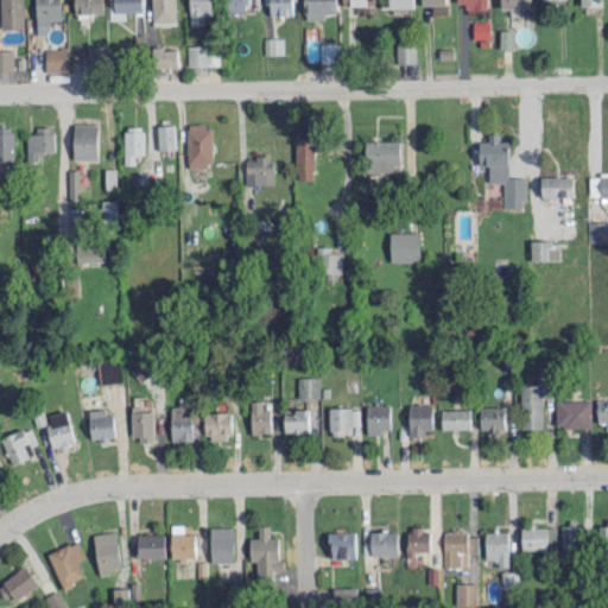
[(23,0),(0,0),(1,29),(24,29),(23,0)]
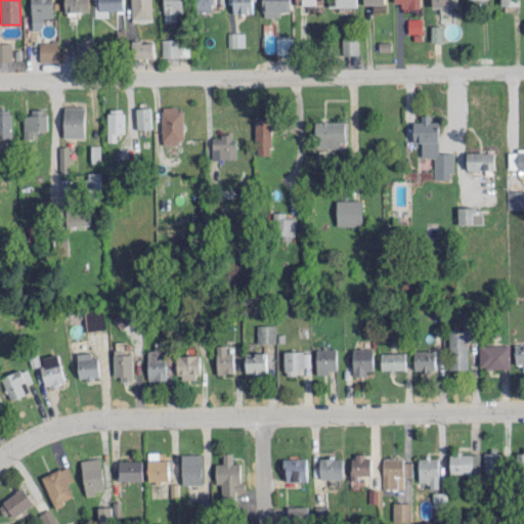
[(52,0),(31,0),(32,30),(43,30),(43,16),(53,16),(52,0)]
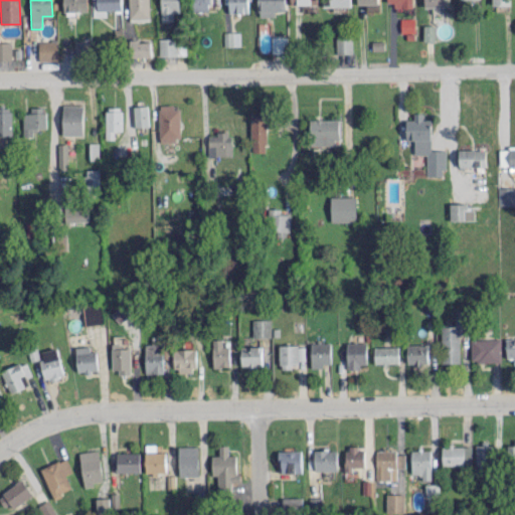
[(63,0),(63,11),(88,11),(87,0),(63,0)]
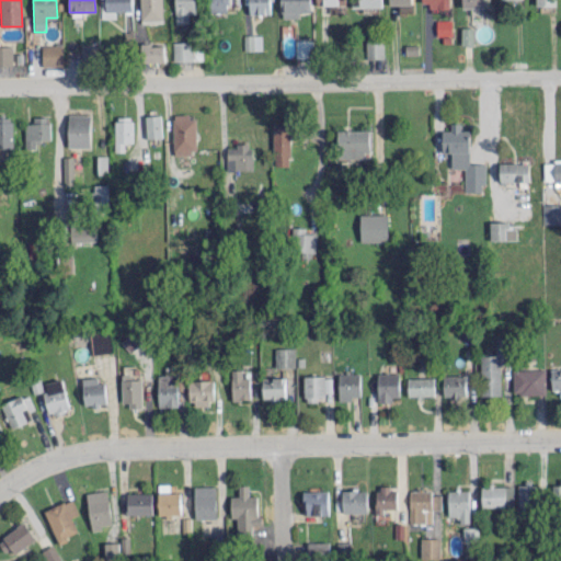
[(101,0),(101,10),(133,9),(132,0),(101,0)]
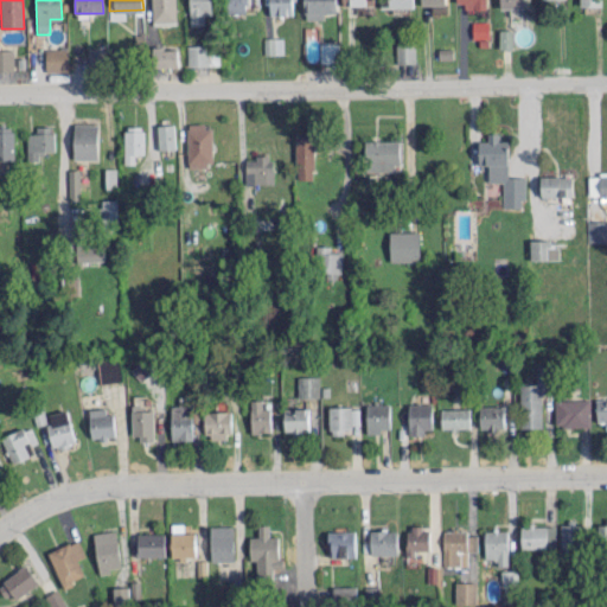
[(176,0),(151,0),(152,21),(177,21),(176,0)]
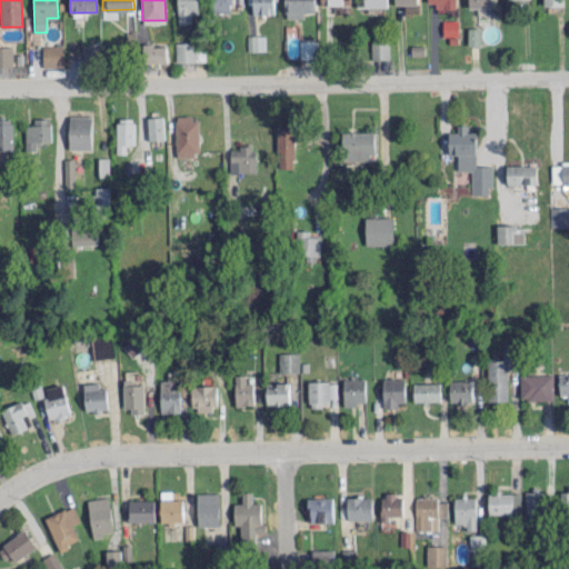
[(199,13),(198,0),(177,0),(178,23),(191,23),(191,13),(199,13)]
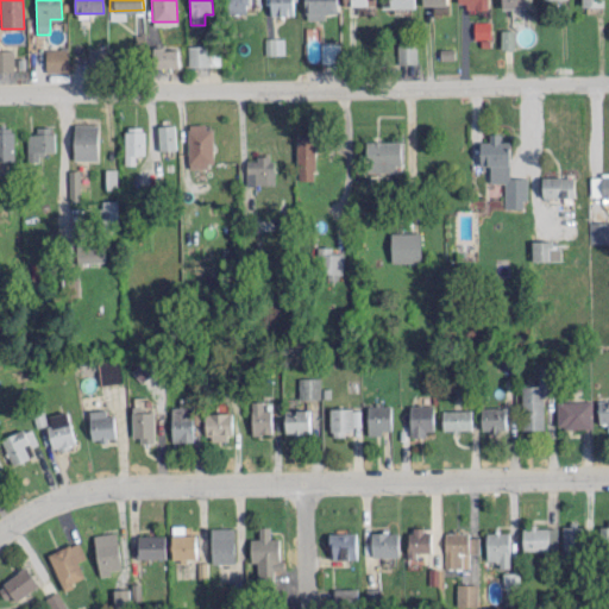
[(226,0),(227,13),(248,12),(246,0),(226,0)]
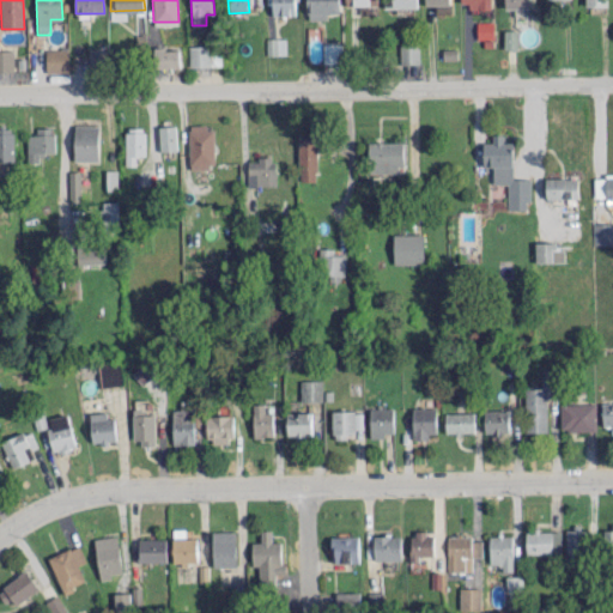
[(272,0),(272,14),(297,14),(297,0),(272,0)]
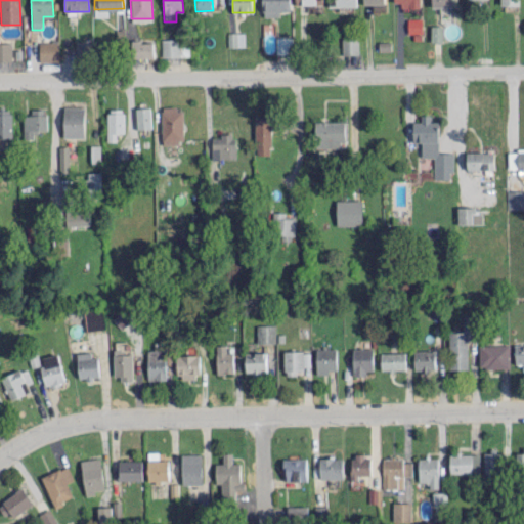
[(279,10),(291,10),(290,0),(262,0),(263,16),(279,16),(279,10)]
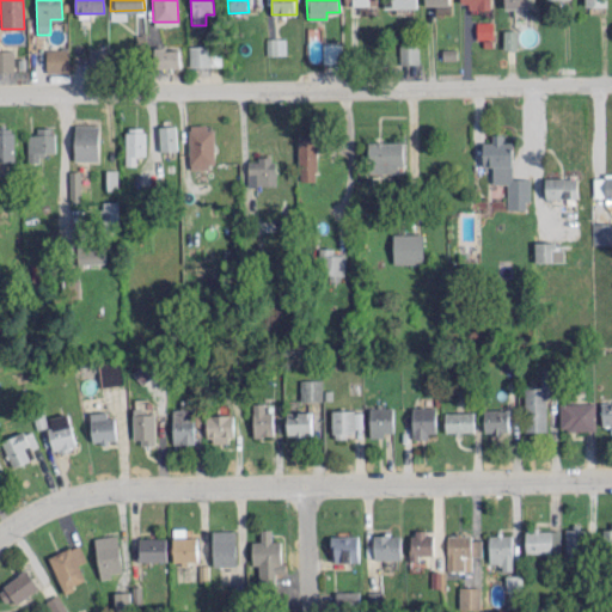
[(503,49),(516,48),(516,29),(503,29),(503,49)]
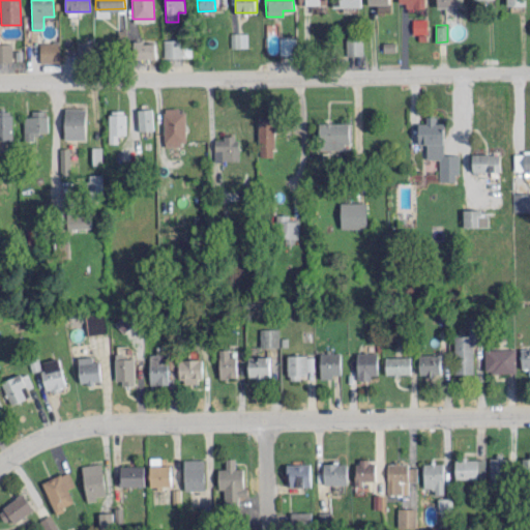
[(247,32),(231,32),(230,47),(247,47),(247,32)]
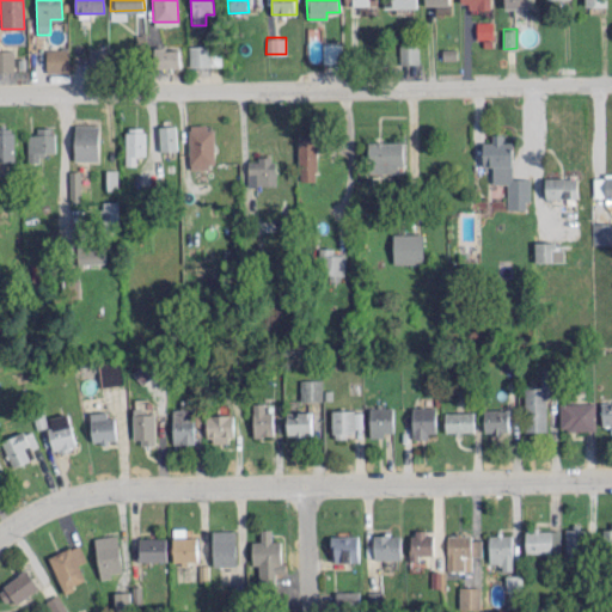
[(418,42),(399,43),(401,63),(418,62),(418,42)]
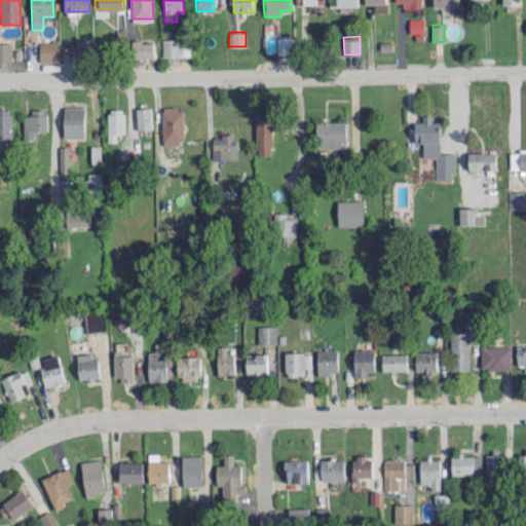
[(293,37),(277,37),(277,53),(293,53),(293,37)]
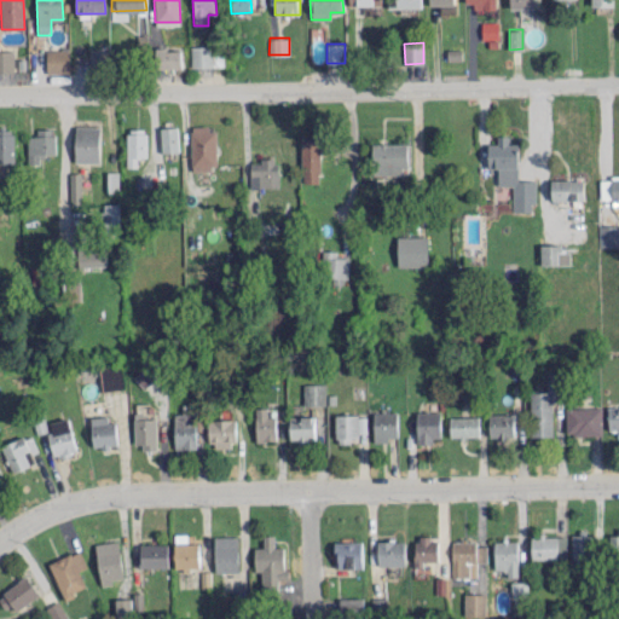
[(191,67),(213,65),(213,45),(191,46),(191,67)]
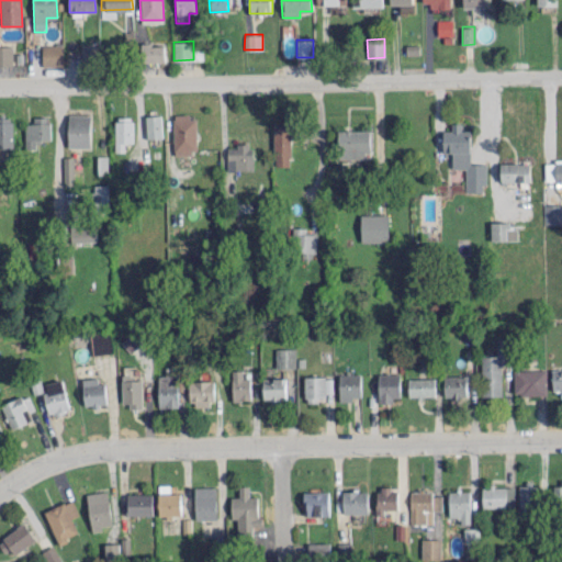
[(0,65),(12,65),(11,45),(0,45),(0,65)]
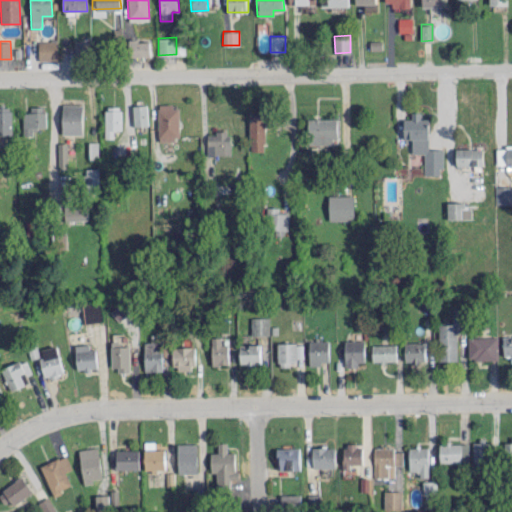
[(57,59),(56,41),(38,41),(38,60),(57,59)]
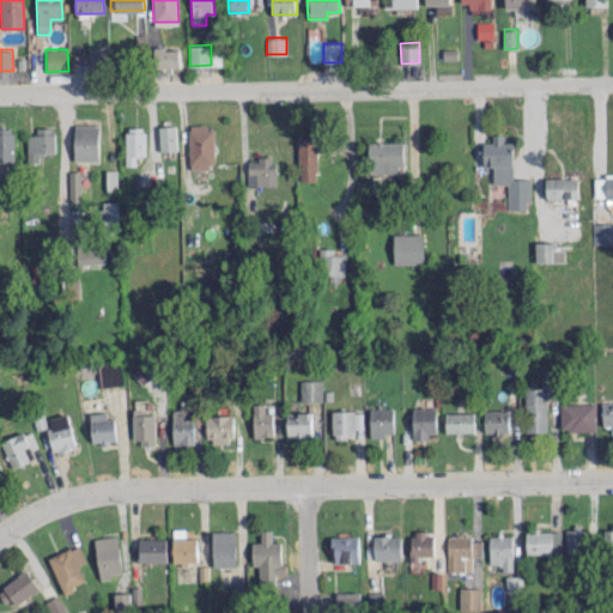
[(74,159),(98,161),(98,125),(74,125),(74,159)]
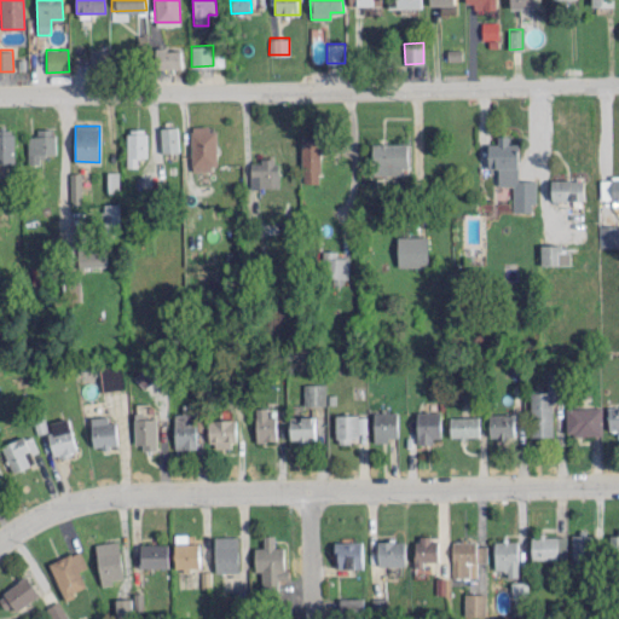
[(178,151),(178,126),(161,127),(161,152),(178,151)]
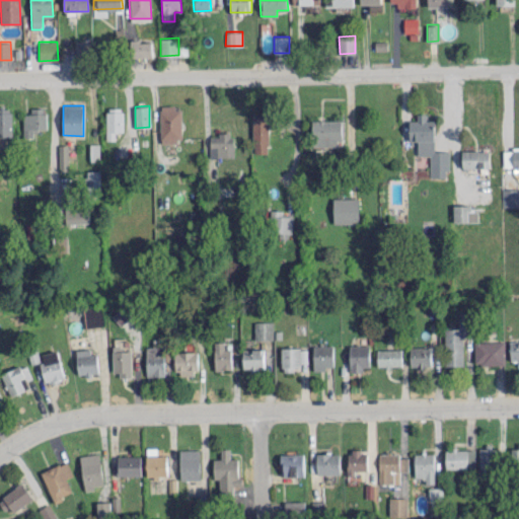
[(181,141),(181,105),(160,106),(160,142),(181,141)]
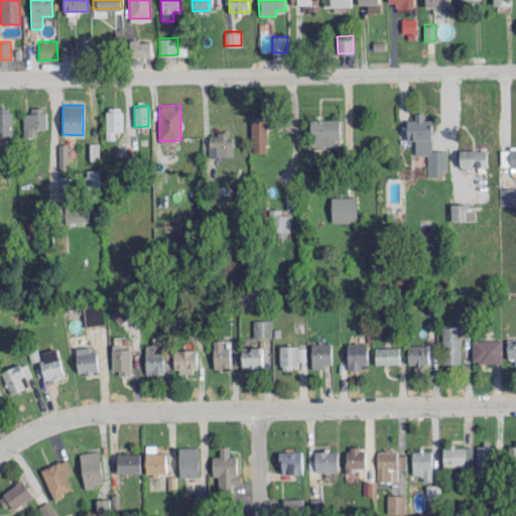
[(12,135),(10,107),(0,107),(0,135),(2,135),(2,136),(12,135)]
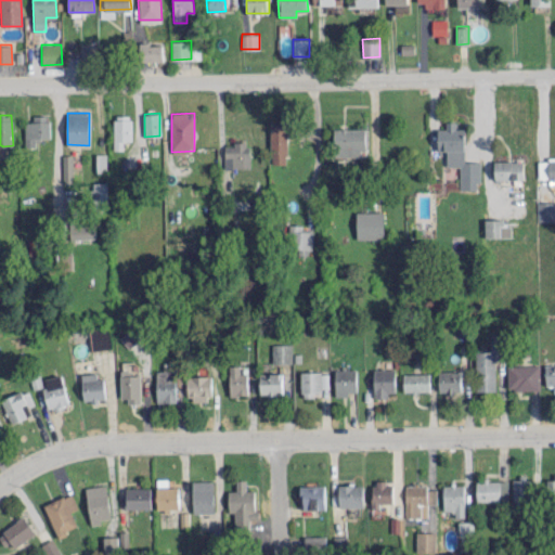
[(49,138),(49,115),(33,115),(33,121),(25,121),(25,146),(37,146),(37,138),(49,138)]
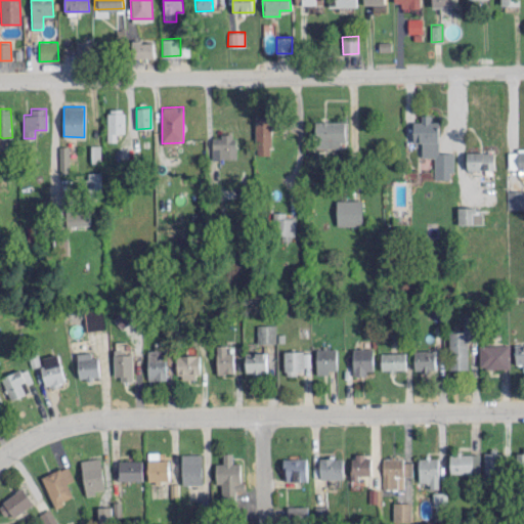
[(107,141),(117,140),(117,133),(124,133),(124,108),(107,108),(107,141)]
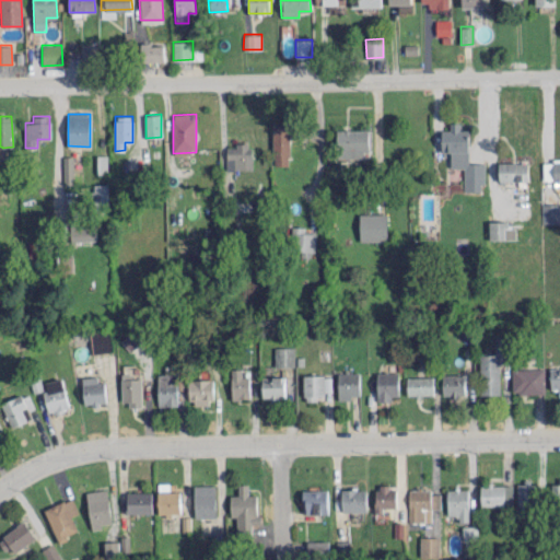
[(464,167),(464,190),(483,190),(483,163),(468,162),(468,129),(459,129),(459,123),(450,123),(450,129),(442,129),(442,151),(451,151),(451,167),(464,167)]
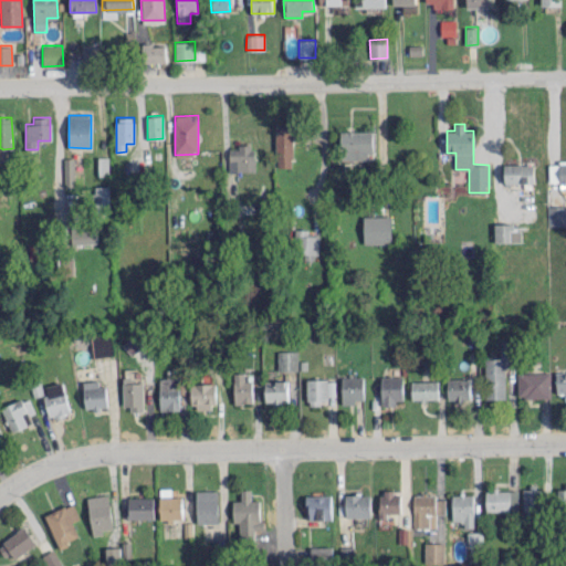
[(292,125),(275,125),(276,167),(293,167),(292,125)]
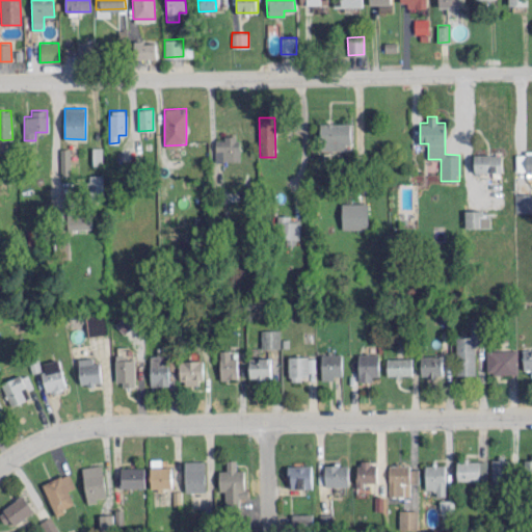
[(320,123),(320,149),(351,148),(351,123),(320,123)]
